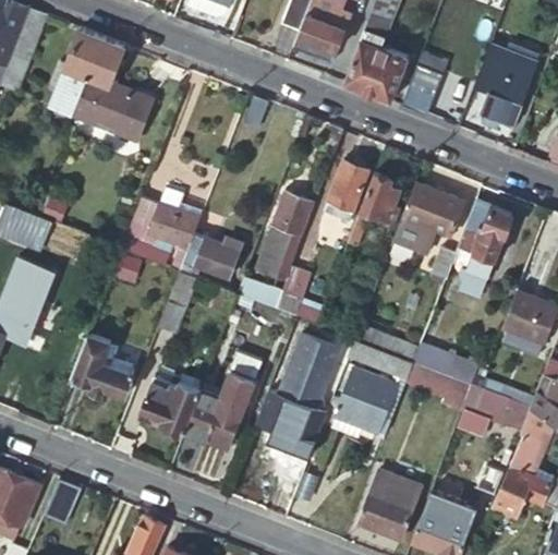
[(0,83),(2,77),(29,8),(10,0),(9,0),(7,8),(0,4),(0,83)]
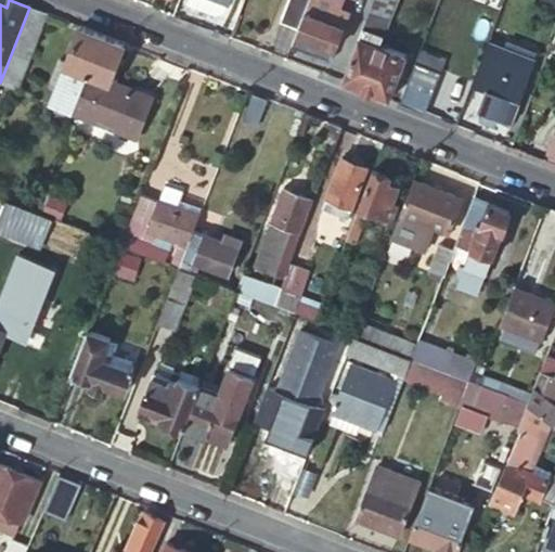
[(289,0),(281,23),(298,29),(309,0),(289,0)]
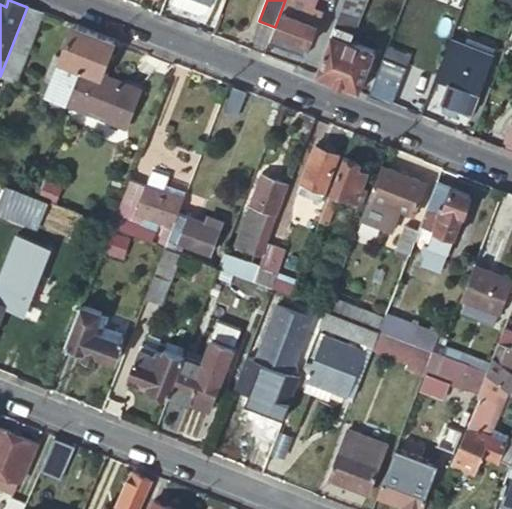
[(285,0),(275,27),(270,41),(290,49),(293,40),(310,45),(317,27),(313,26),(318,12),(305,8),(286,0),(285,0)]
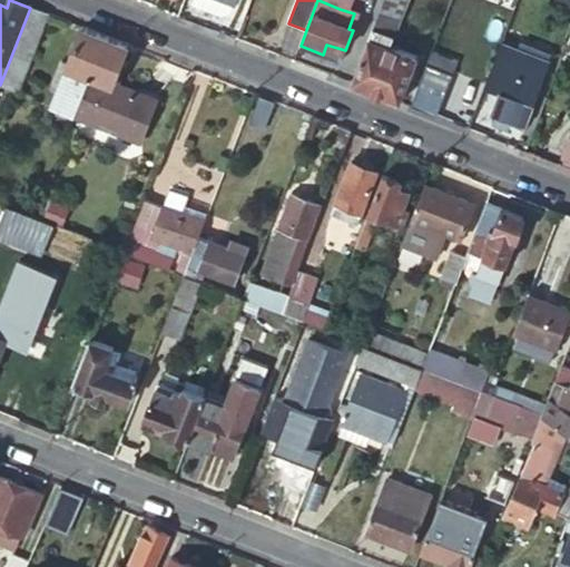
[(364,0),(361,9),(380,17),(382,10),(385,0),(364,0)]
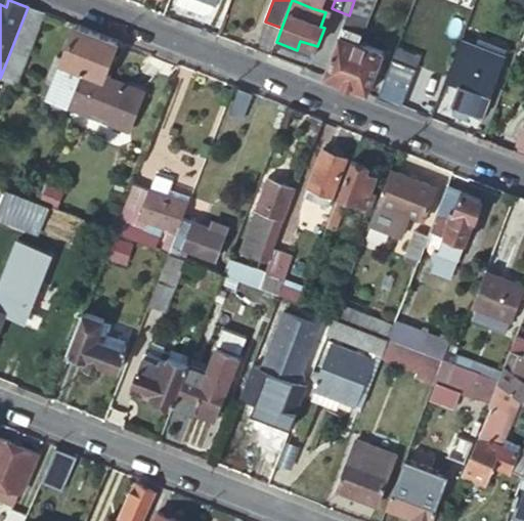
[(45,14),(28,7),(2,73),(22,80),(45,14)]
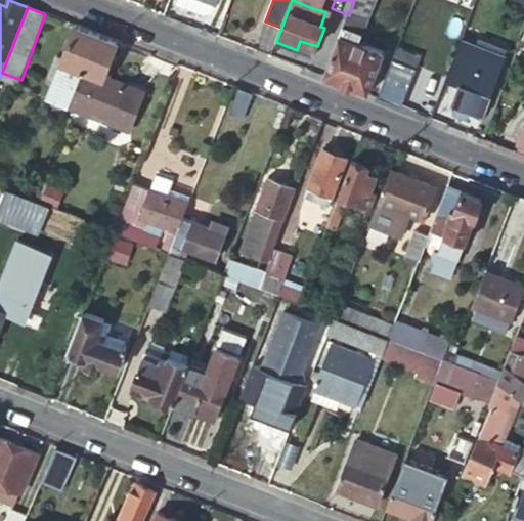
[(324,78),(366,94),(384,51),(359,41),(370,11),(365,8),(362,14),(351,9),(349,15),(324,78)]
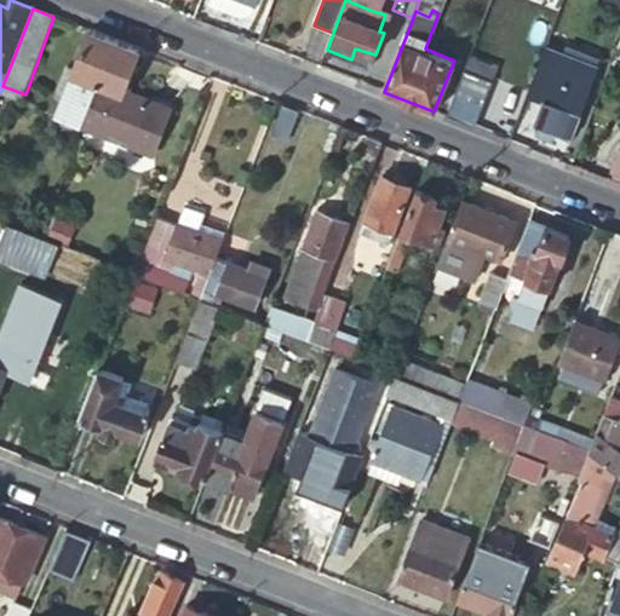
[(56,119),(81,128),(87,111),(115,40),(90,30),(56,119)]
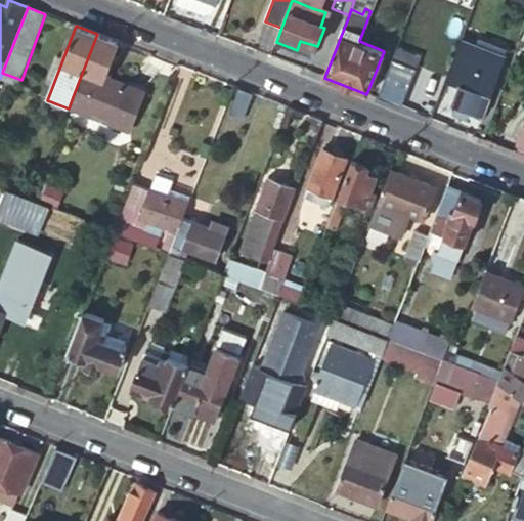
[(104,79),(119,42),(97,34),(74,94),(79,96),(74,112),(90,118),(93,109),(114,117),(111,126),(130,134),(144,95),(104,79)]
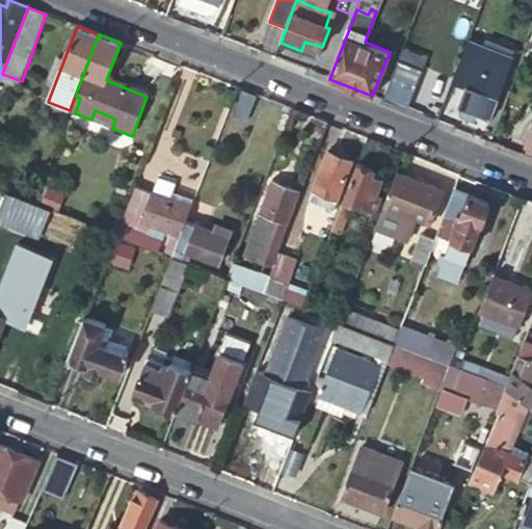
[(470,40),(454,80),(466,85),(497,97),(512,56),(470,40)]
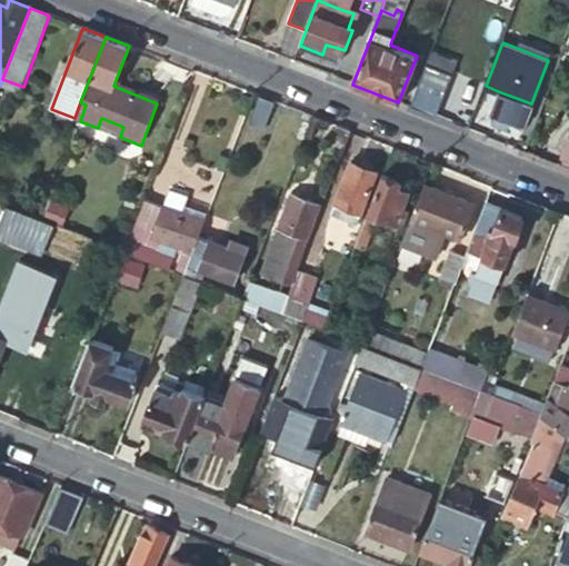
[(416,109),(440,115),(449,77),(423,71),(416,109)]
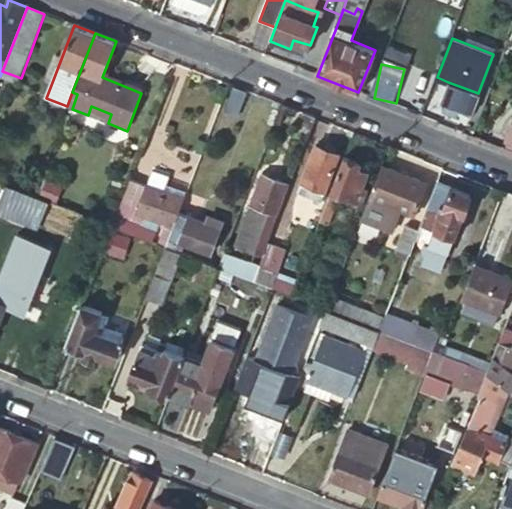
[(478,93),(448,82),(441,99),(471,111),(478,93)]
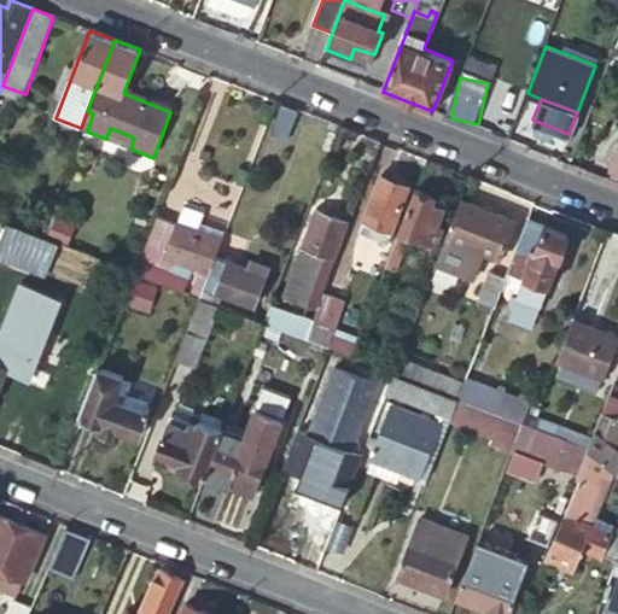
[(289,141),(299,111),(281,104),(269,134),(289,141)]
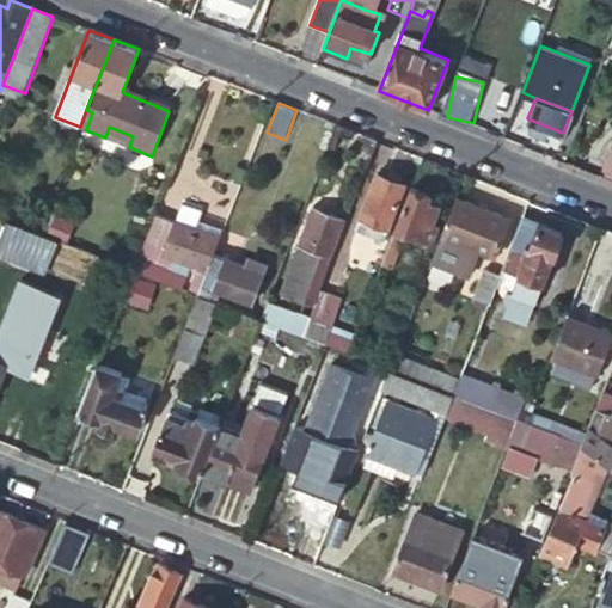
[(366,172),(378,142),(361,135),(350,166),(366,172)]
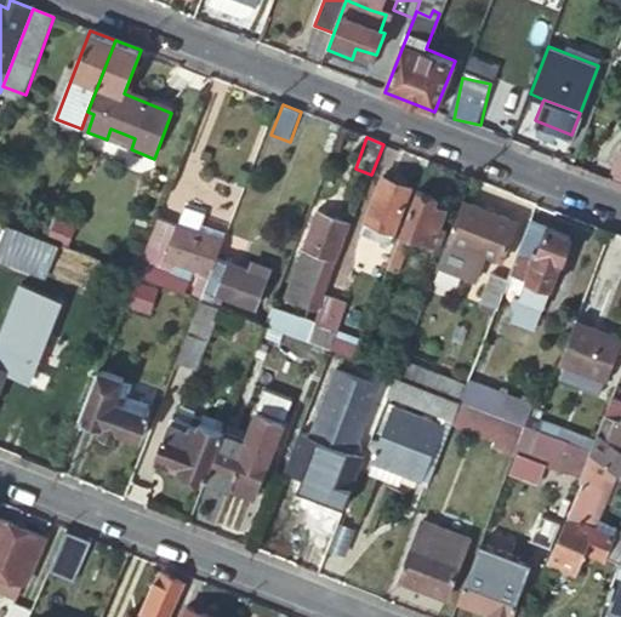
[(66,170),(39,239),(53,244),(72,251),(97,182),(66,170)]
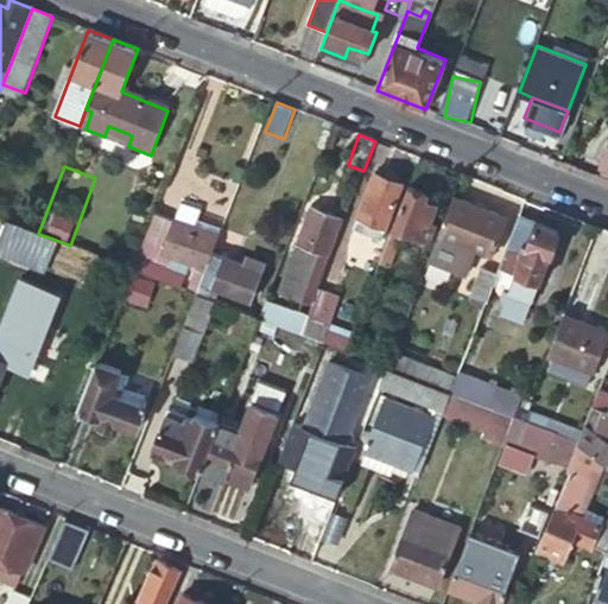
[(373,173),(356,218),(385,229),(401,184),(373,173)]
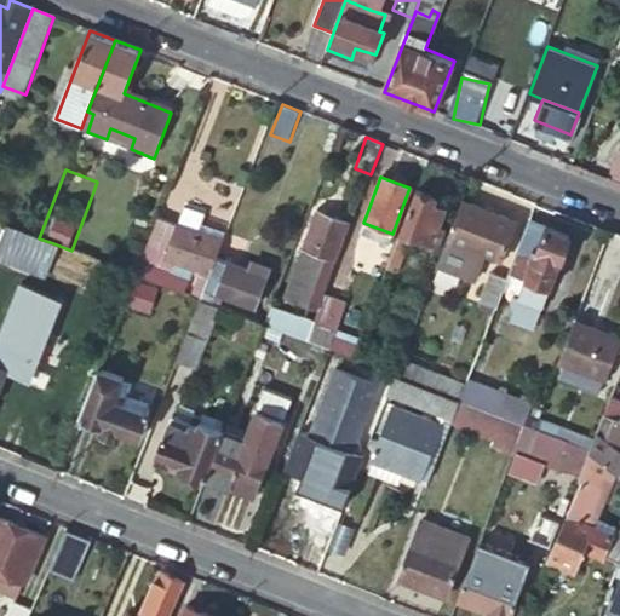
[(417,189),(386,266),(397,271),(411,236),(440,247),(446,230),(438,228),(448,201),(417,189)]
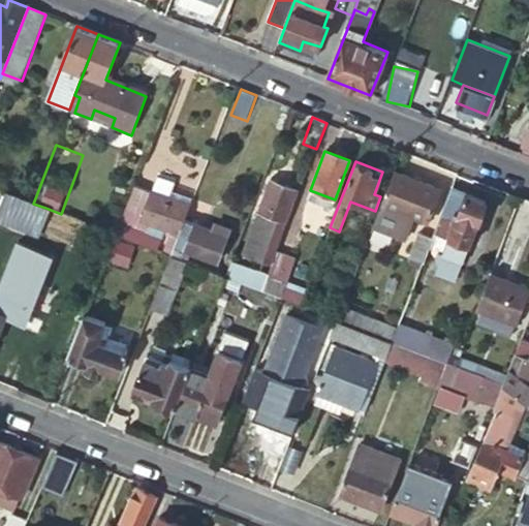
[(441,193),(393,175),(381,205),(429,223),(441,193)]
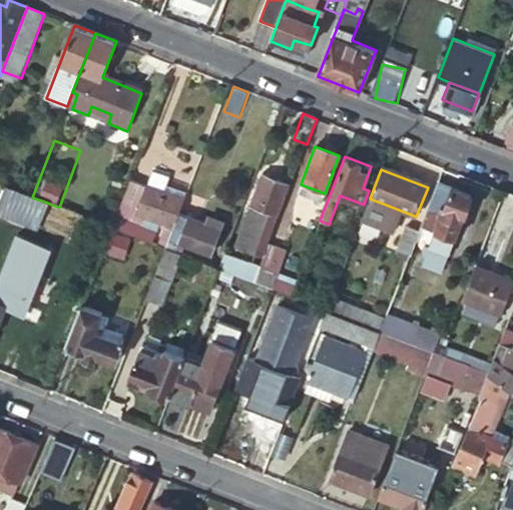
[(236,245),(264,256),(268,247),(291,185),(265,175),(236,245)]
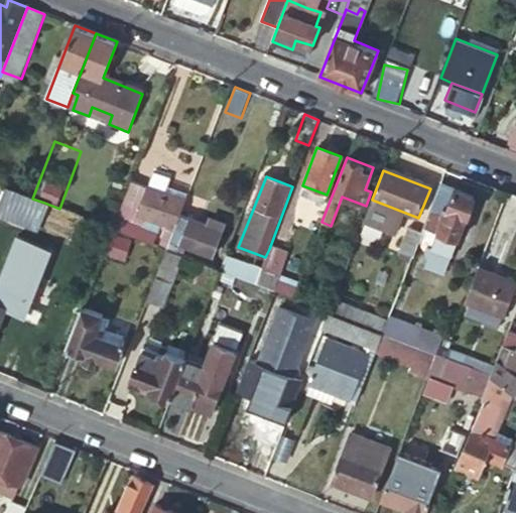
[(147,190),(164,197),(168,185),(152,179),(147,190)]
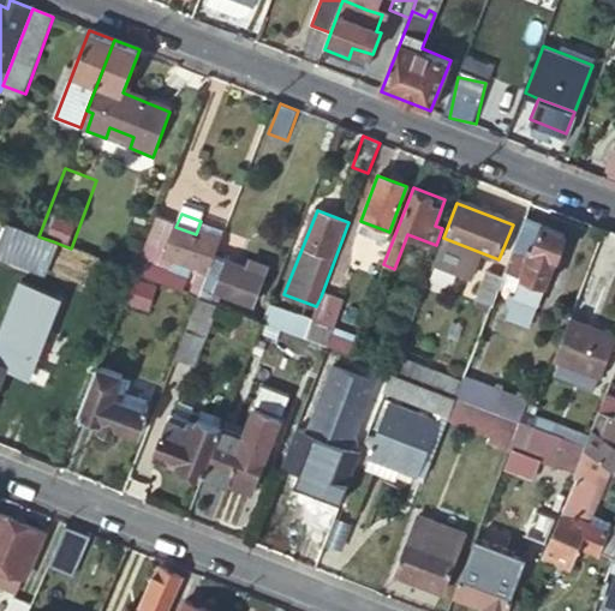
[(175,227),(155,219),(133,273),(181,292),(191,265),(208,273),(213,259),(206,256),(209,247),(193,239),(196,234),(175,227)]
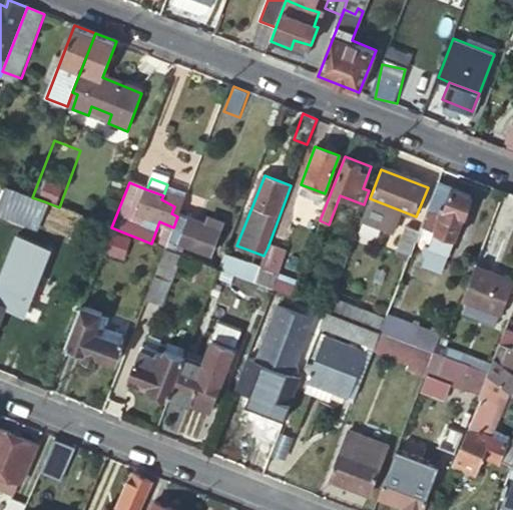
[(472,196),(438,183),(418,232),(415,240),(421,242),(427,227),(436,231),(430,246),(450,253),(472,196)]
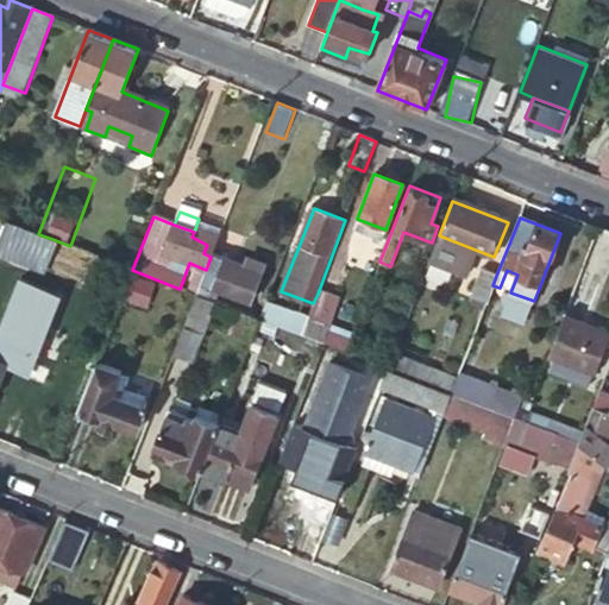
[(385,229),(357,219),(350,234),(380,244),(385,229)]
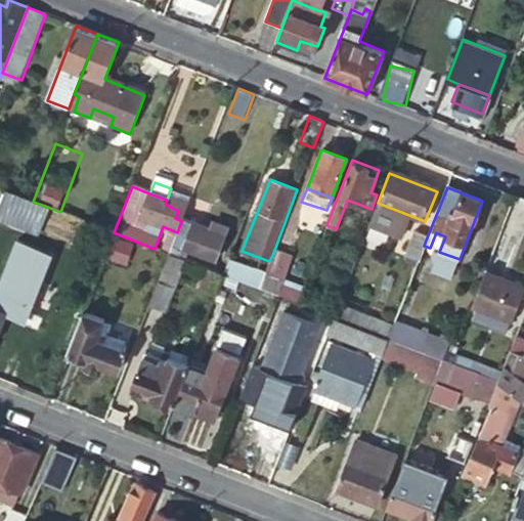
[(0,218),(6,221),(16,196),(2,189),(0,196),(0,218)]
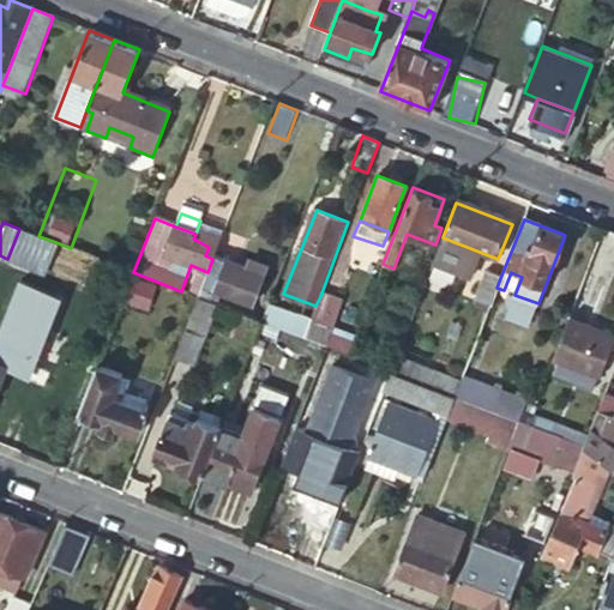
[(53,241),(38,236),(19,229),(7,259),(42,273),(53,241)]
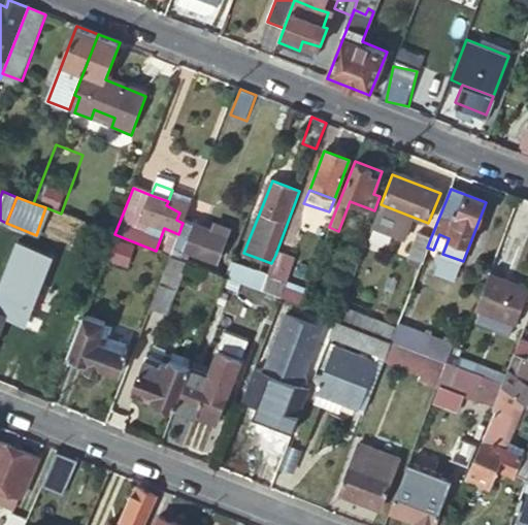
[(185,219),(188,208),(168,201),(166,205),(179,212),(176,220),(183,223),(185,219)]
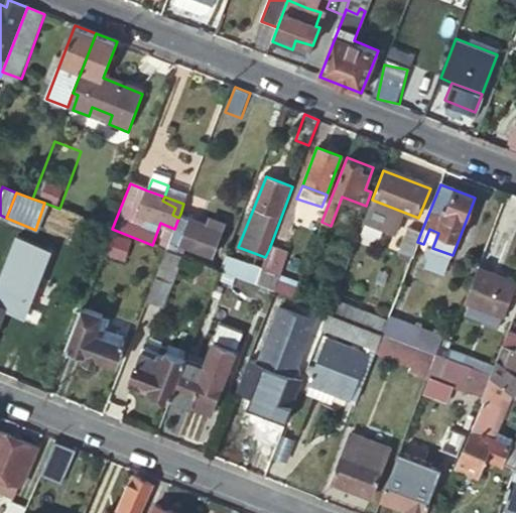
[(174,229),(171,237),(214,254),(223,230),(180,214),(178,218),(174,229)]
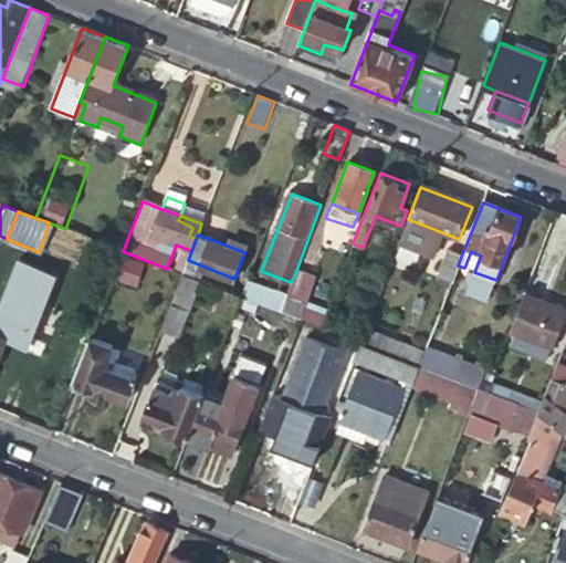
[(458,266),(461,257),(447,252),(437,279),(450,283),(458,266)]
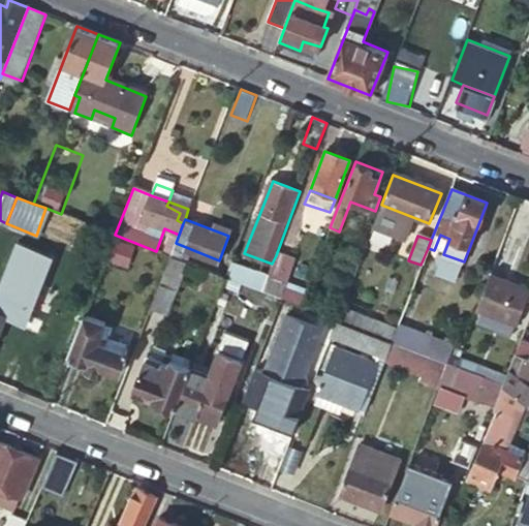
[(118,243),(112,259),(126,265),(132,248),(118,243)]
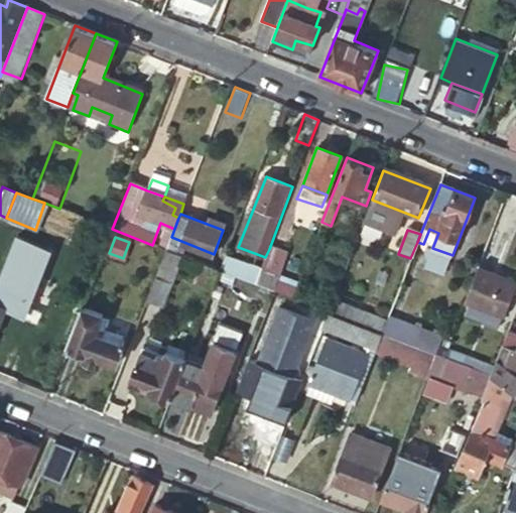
[(261,270),(255,285),(274,292),(292,299),(306,263),(269,249),(265,257),(261,270)]
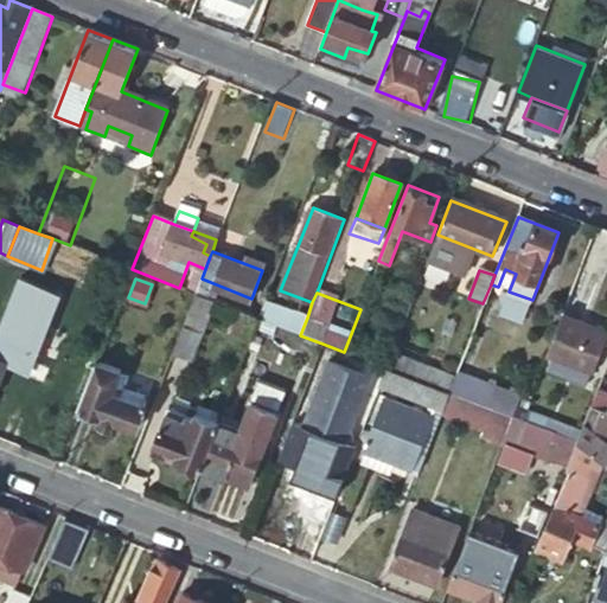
[(185,324),(202,329),(213,301),(196,294),(185,324)]
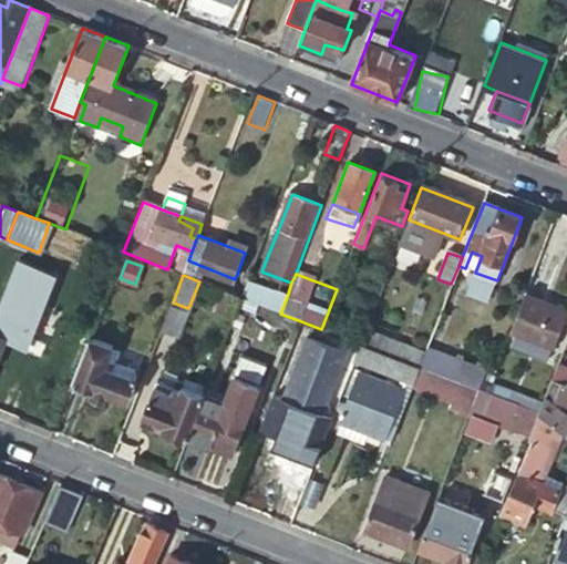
[(258,304),(280,314),(287,297),(264,288),(258,304)]
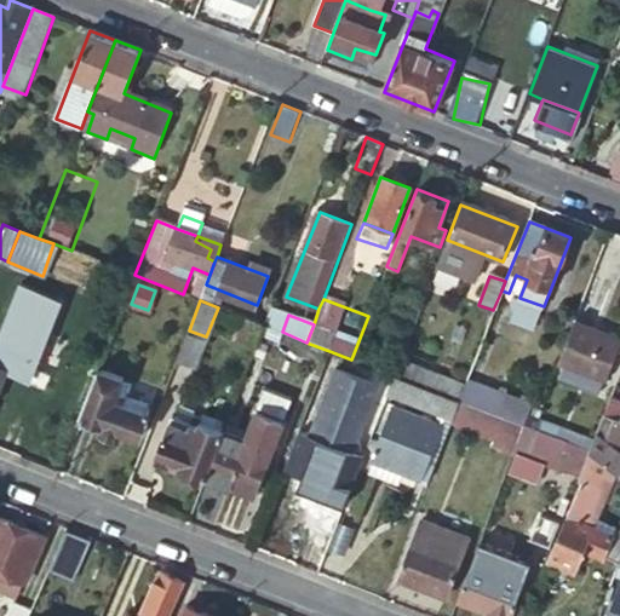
[(619,341),(574,322),(558,362),(564,364),(560,378),(600,393),(619,341)]
